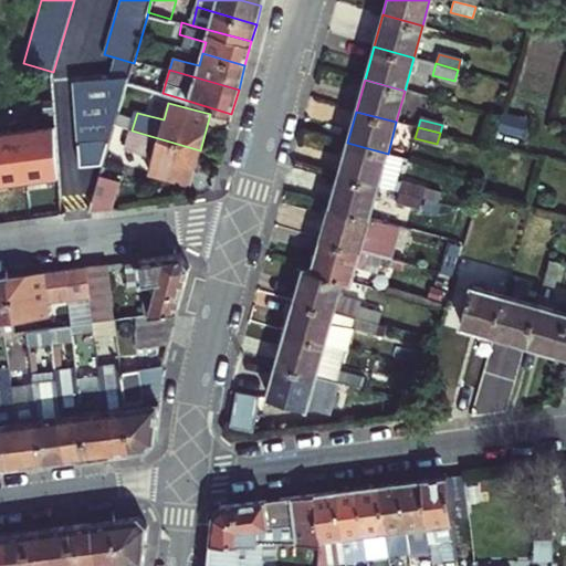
[(190,184),(200,150),(132,130),(126,150),(153,158),(149,173),(190,184)]
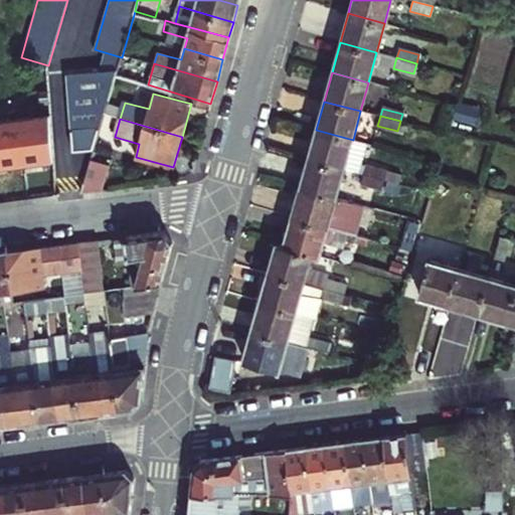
[(51,121),(0,124),(0,164),(54,161),(51,121)]
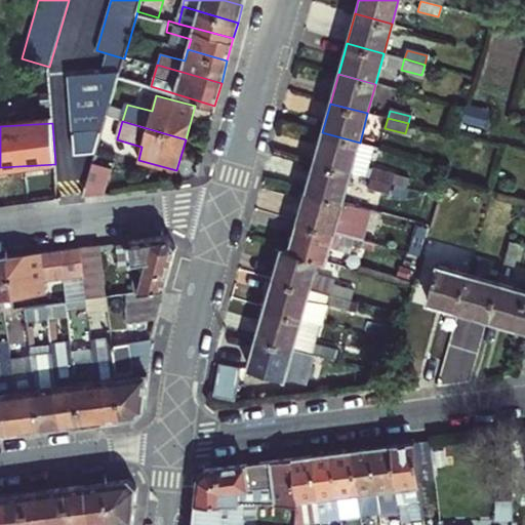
[(360,143),(322,132),(315,161),(352,171),(360,143)]
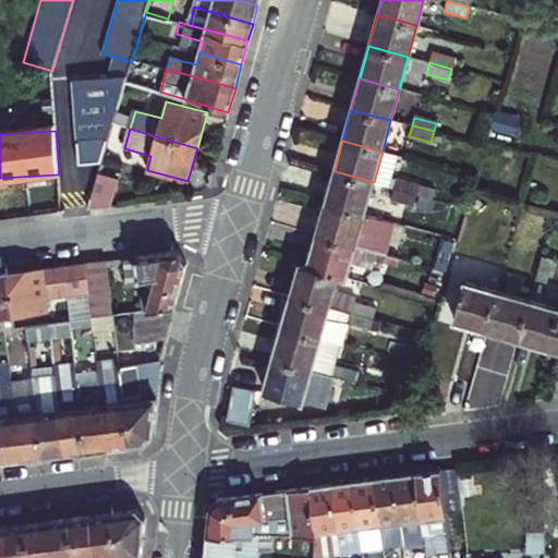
[(398,156),(383,152),(374,182),(390,186),(398,156)]
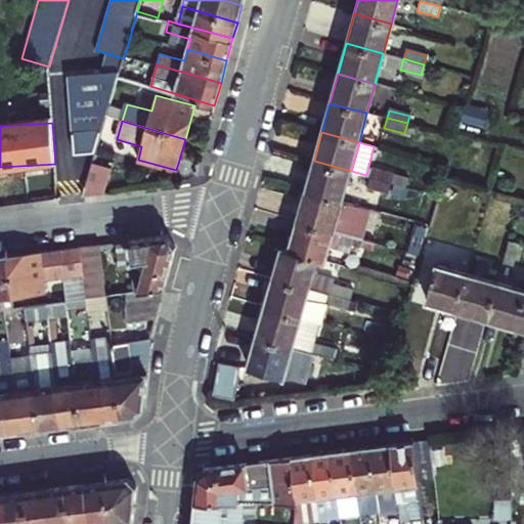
[(305,190),(343,202),(351,171),(314,161),(305,190)]
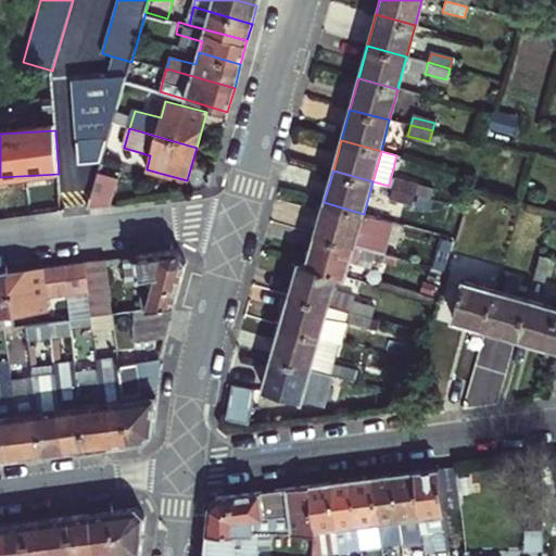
[(117,181),(98,176),(89,206),(111,204),(117,181)]
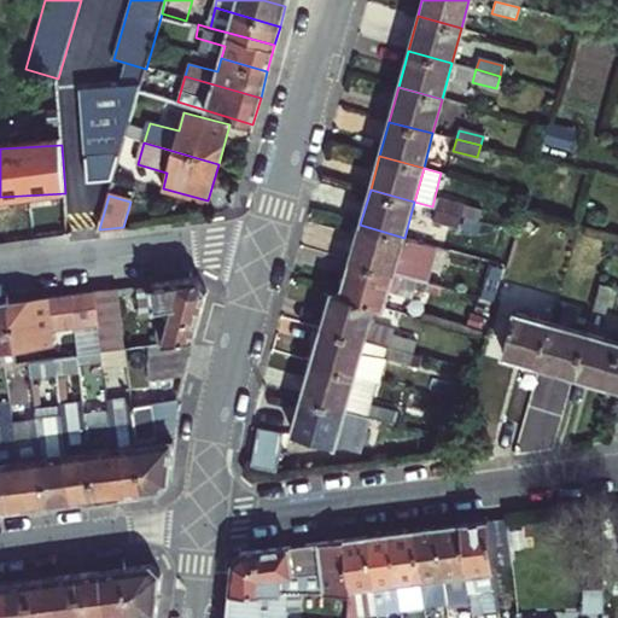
[(441,198),(437,208),(461,215),(464,204),(441,198)]
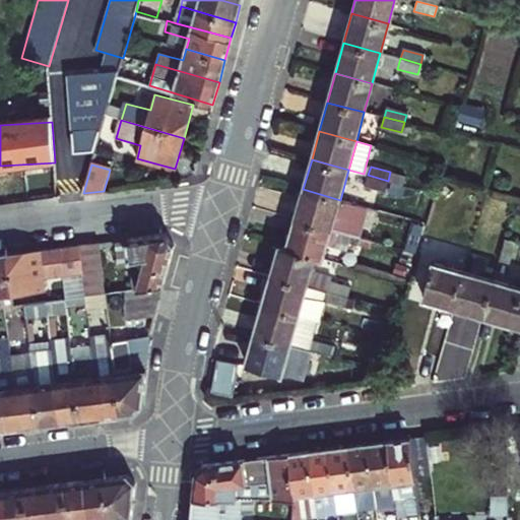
[(368,175),(366,185),(385,191),(388,181),(368,175)]
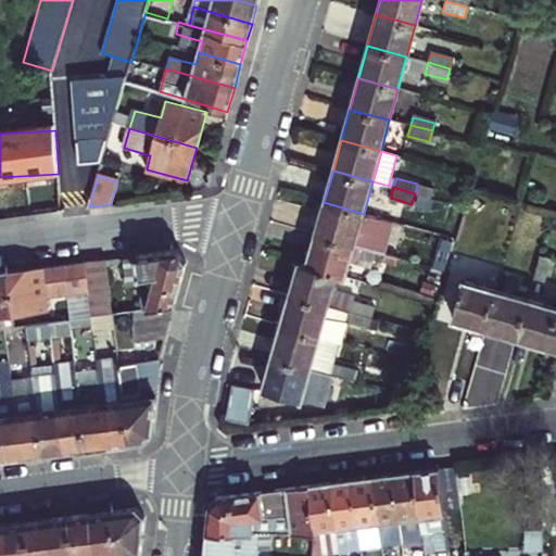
[(324,202),(315,232),(386,252),(393,222),(364,214),(324,202)]
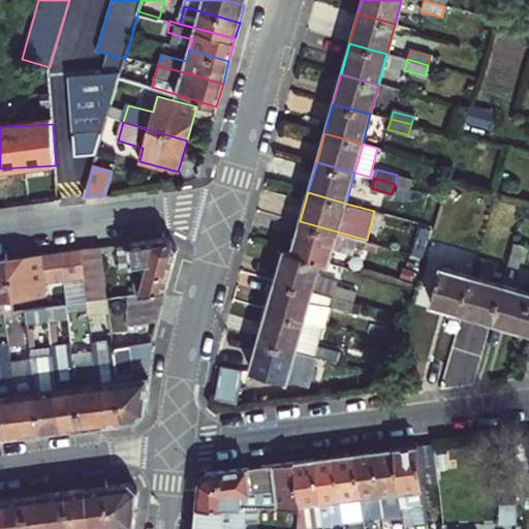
[(367,240),(300,221),(291,253),(314,258),(331,263),(334,248),(353,253),(355,247),(375,252),(378,243),(367,240)]
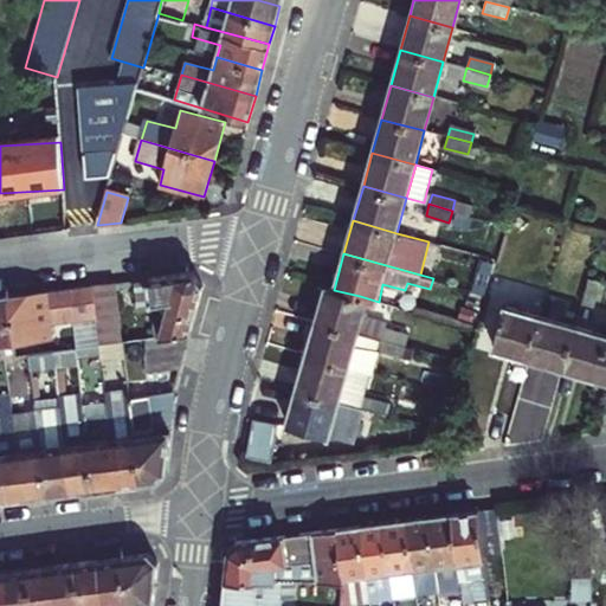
[(547,288),(553,266),(542,263),(535,284),(547,288)]
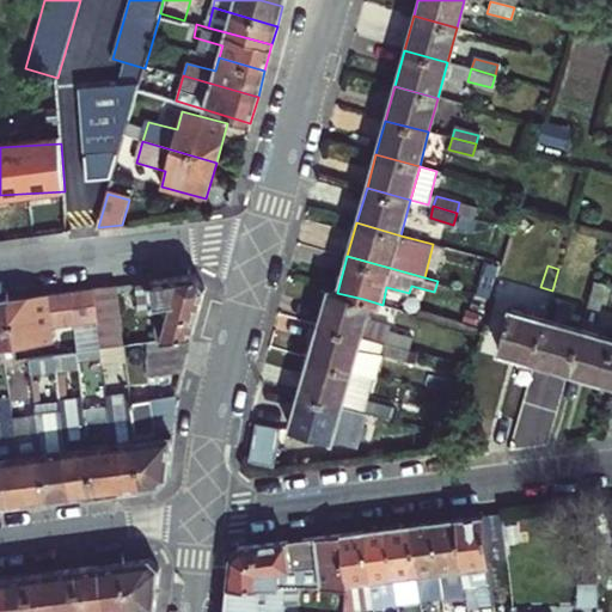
[(585,300),(591,277),(577,274),(571,297),(585,300)]
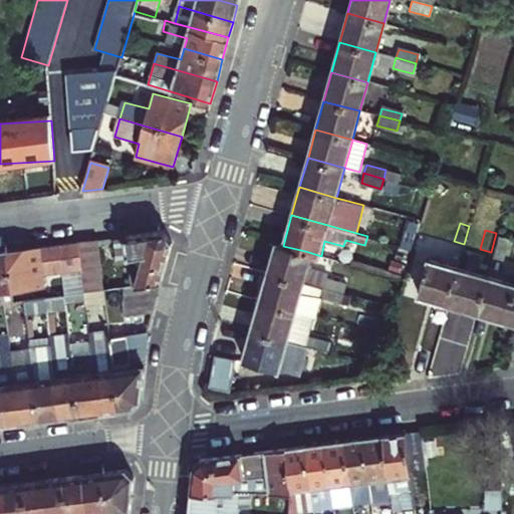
[(134,287),(162,283),(173,243),(162,231),(126,236),(134,287)]
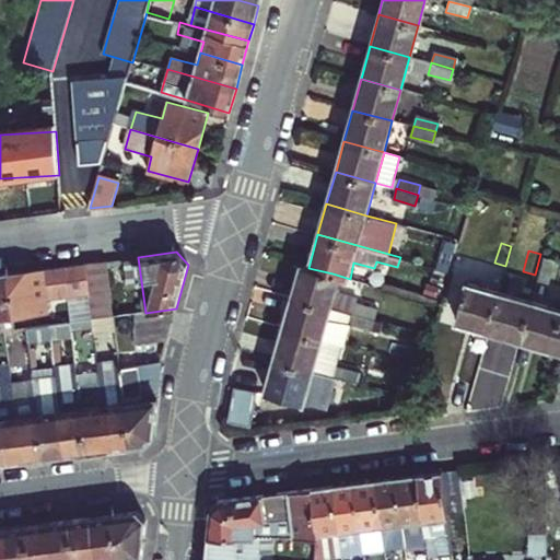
[(550,257),(540,254),(535,275),(545,278),(550,257)]
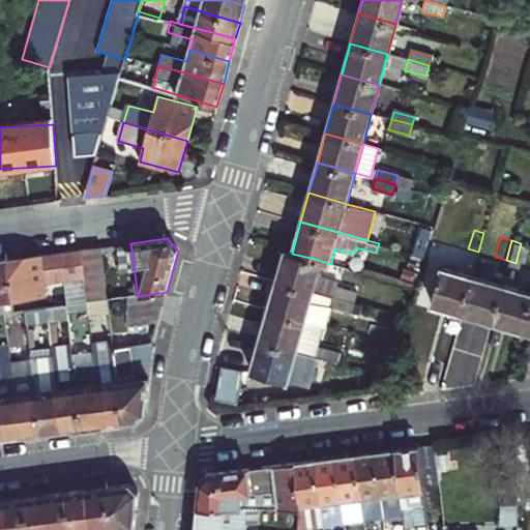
[(83,251),(86,276),(89,302),(105,300),(97,247),(83,251)]
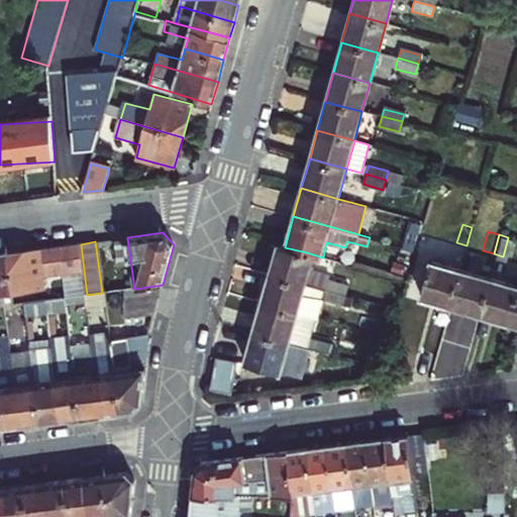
[(272,243),(263,274),(299,284),(307,252),(285,247),(272,243)]
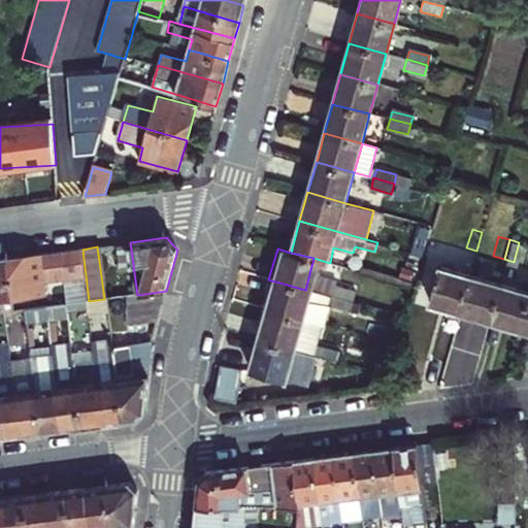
[(41,254),(8,259),(13,299),(15,311),(26,309),(46,307),(48,307),(44,282),(86,276),(86,275),(83,250),(41,254)]
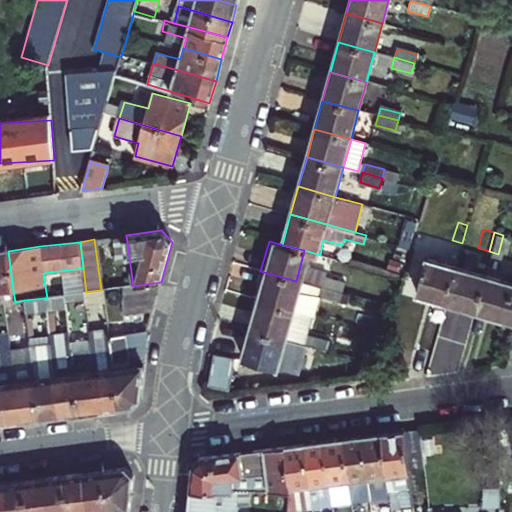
[(0,304),(6,303),(15,302),(13,290),(8,251),(0,252),(0,304)]
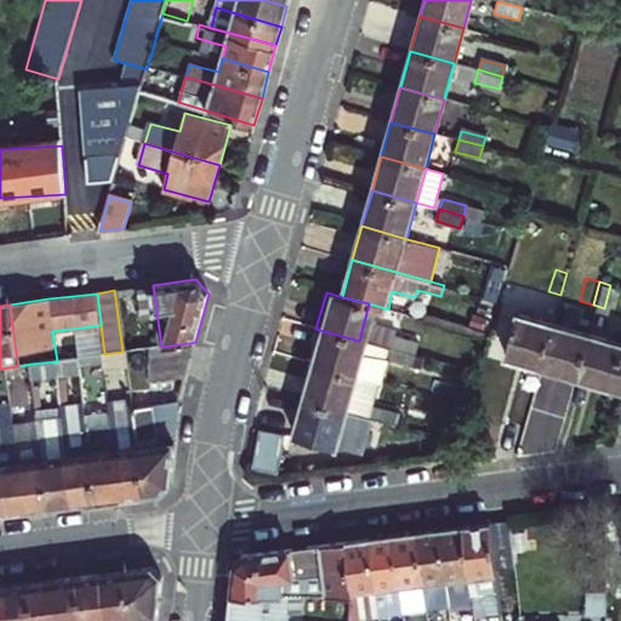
[(541,363),(554,317),(519,307),(505,352),(541,363)]
